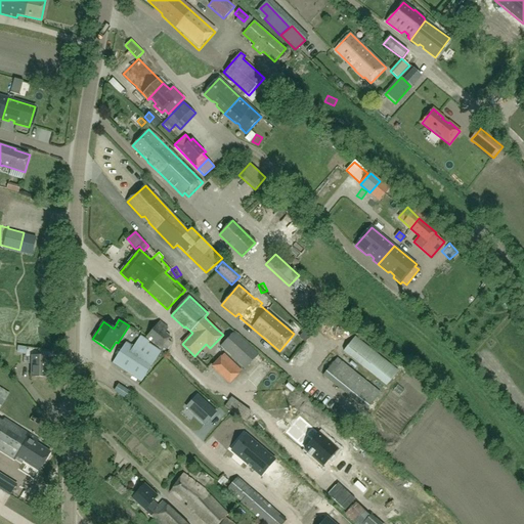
[(160,320),(147,336),(151,339),(150,342),(156,346),(157,344),(166,350),(172,344),(169,341),(171,337),(166,333),(168,328),(160,320)]
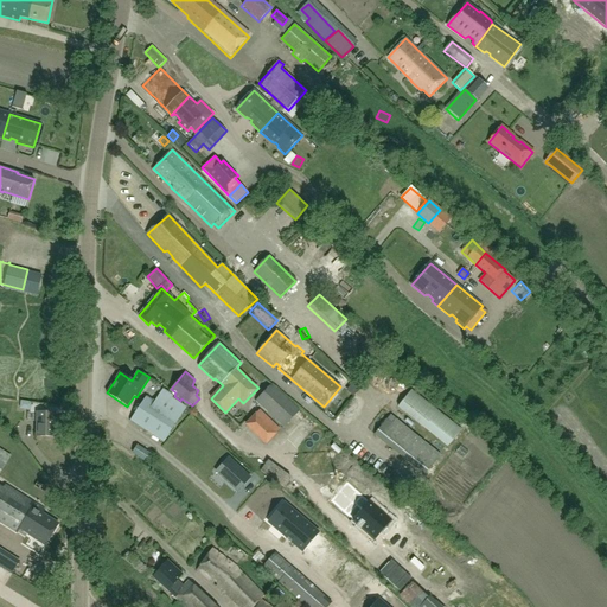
[(383,379),(391,387),(396,383),(387,375),(383,379)]
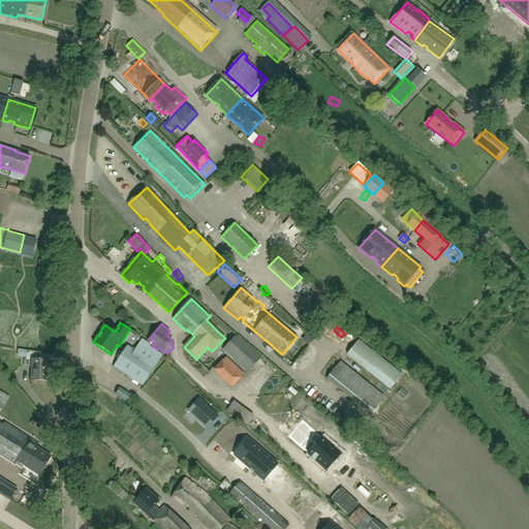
[(342,340),(348,344),(351,337),(345,334),(342,340)]
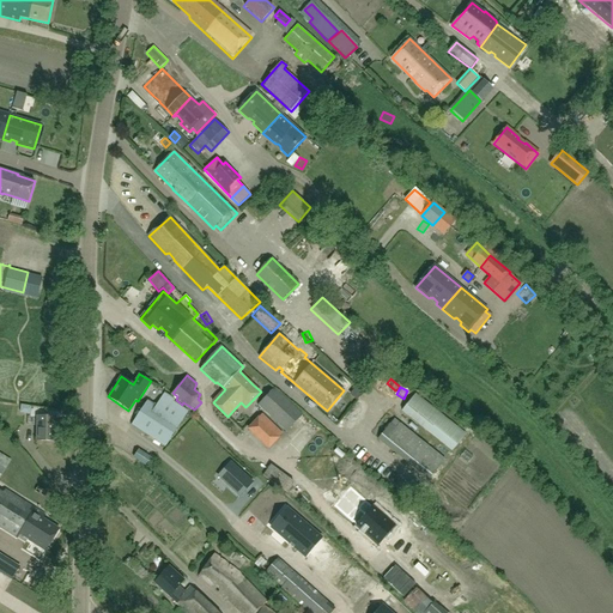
[(274,388),(259,406),(287,431),(303,414),(274,388)]
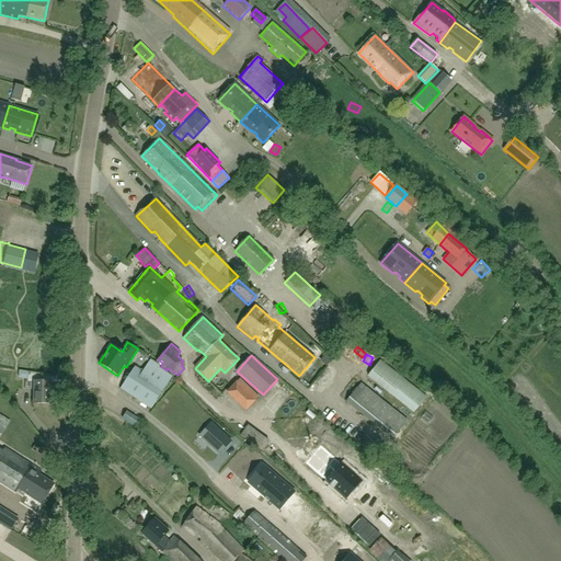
[(172,376),(158,367),(159,365),(151,359),(144,371),(136,367),(121,390),(150,409),(172,376)]
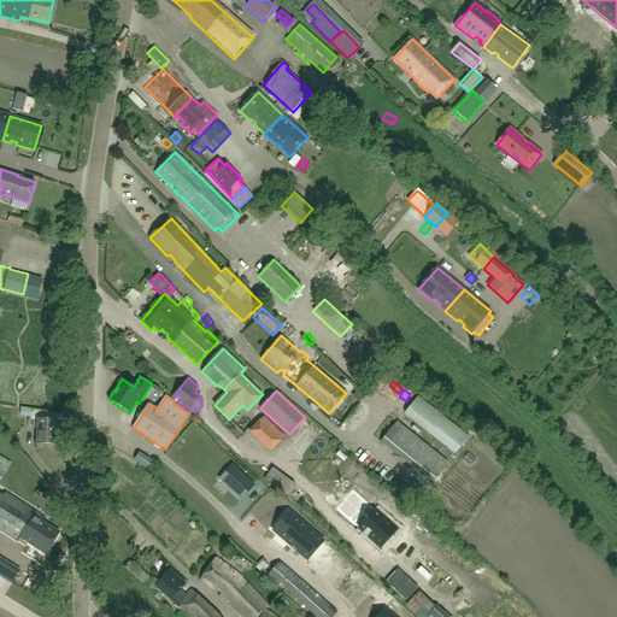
[(456,454),(469,438),(418,397),(405,413),(456,454)]
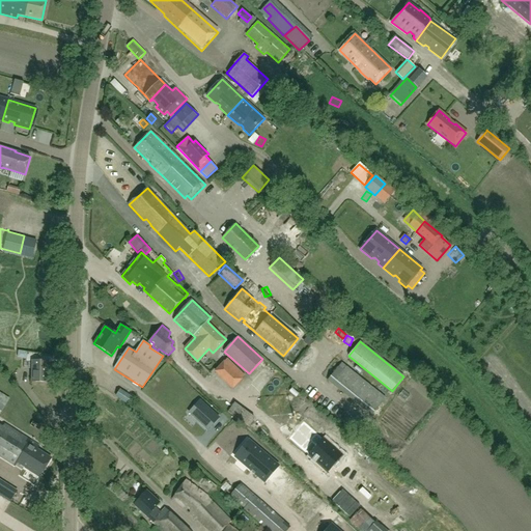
[(214,371),(232,390),(243,379),(245,375),(227,359),(224,362),(224,361),(214,371)]
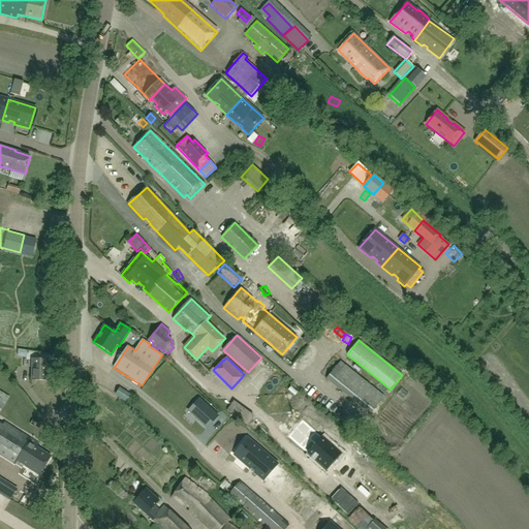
[(48,380),(48,360),(32,360),(32,380),(48,380)]
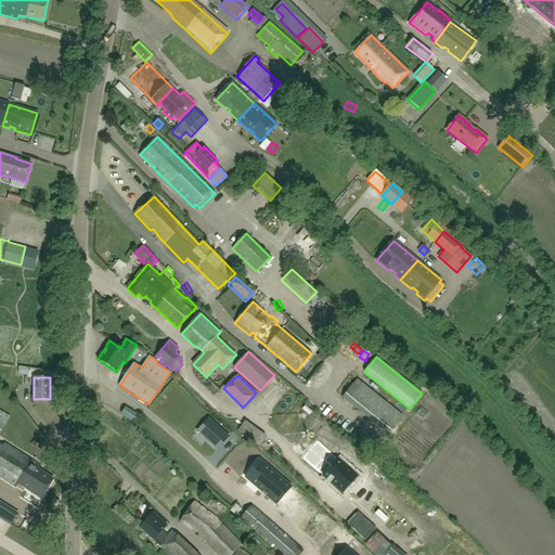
[(357,379),(343,398),(389,435),(403,416),(357,379)]
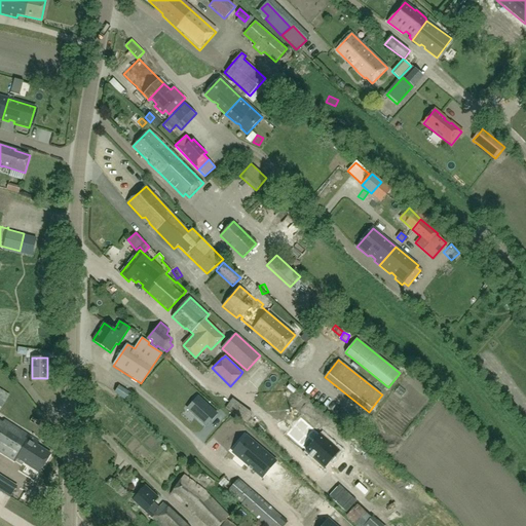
[(126,400),(130,393),(119,386),(115,393),(126,400)]
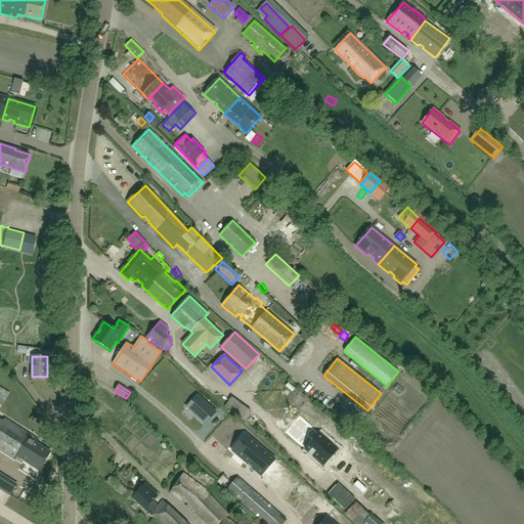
[(0,407),(9,393),(0,387),(0,407)]
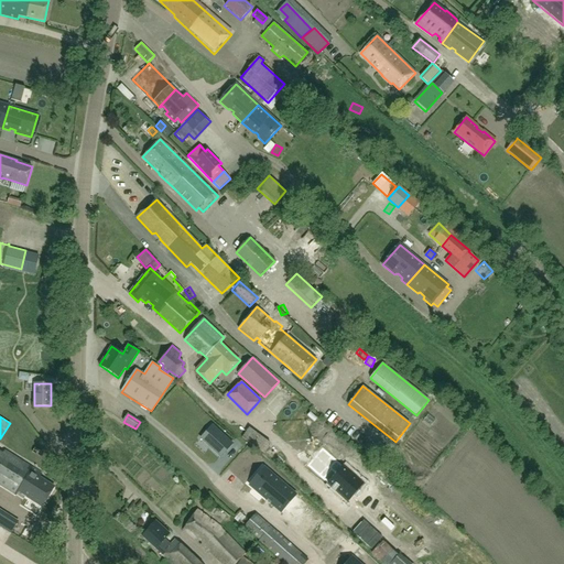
[(203,438),(223,456),(234,444),(214,425),(203,438)]
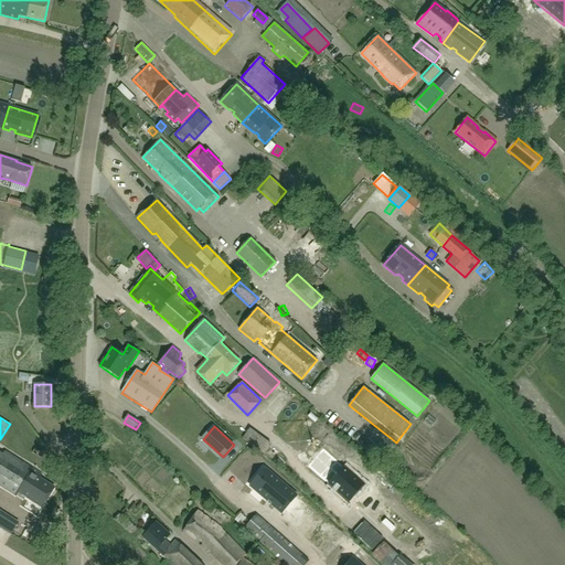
[(259,448),(264,451),(268,446),(248,429),(241,439),(256,451),(259,448)]
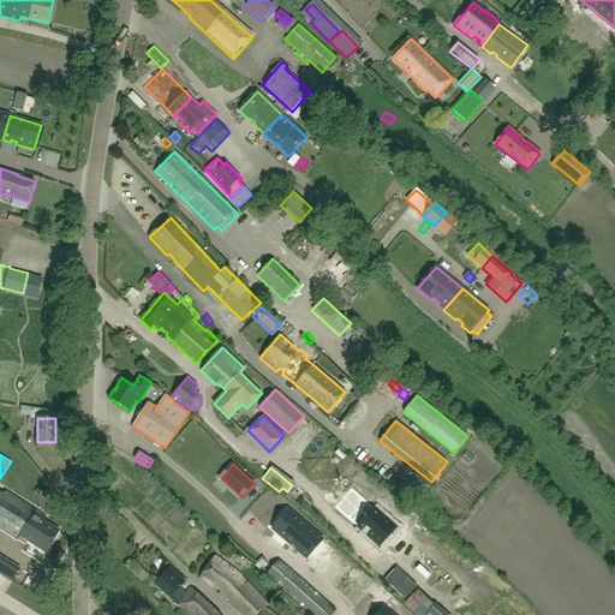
[(4,495),(0,493),(0,529),(17,541),(36,511),(5,491),(4,495)]
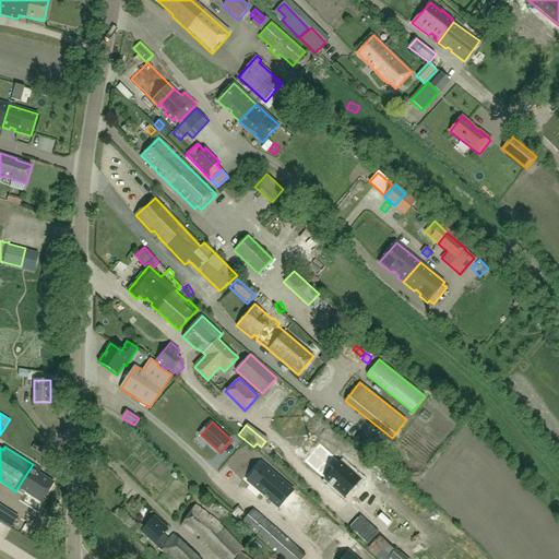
[(340,462),(325,478),(345,496),(359,479),(340,462)]
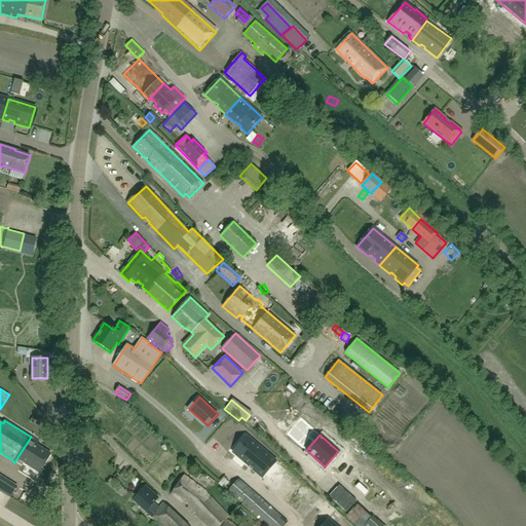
[(50,454),(36,445),(39,442),(31,437),(16,458),(25,463),(39,473),(50,454)]
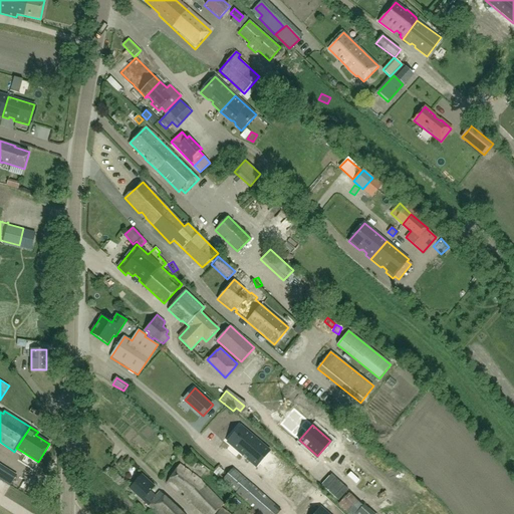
[(269,452),(243,430),(230,445),(256,467),(269,452)]
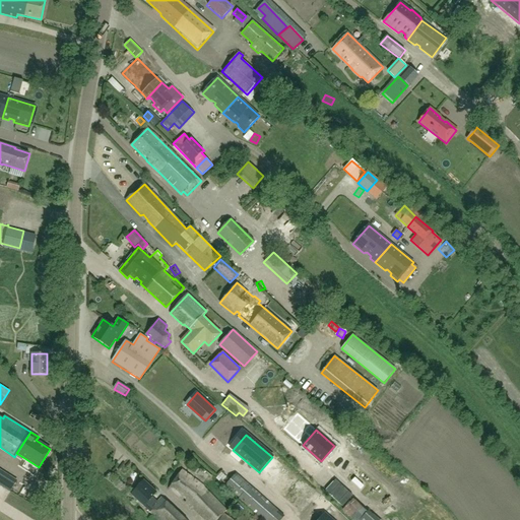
[(272,457),(259,472),(285,496),(299,479),(272,457)]
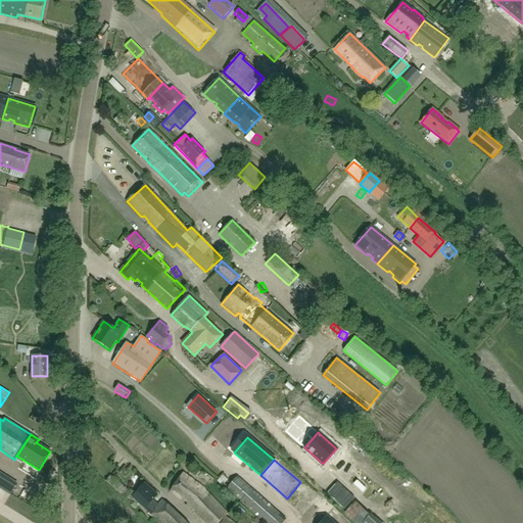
[(17,484),(0,472),(0,488),(10,495),(17,484)]
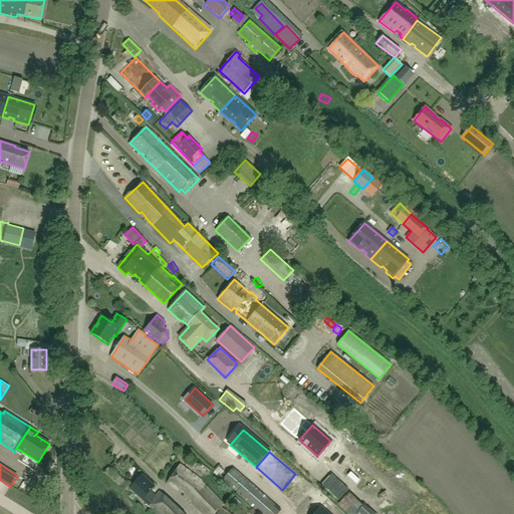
[(215,513),(224,504),(203,483),(180,466),(167,483),(178,493),(180,491),(185,495),(183,497),(203,513),(207,513),(208,513),(207,513),(215,513)]
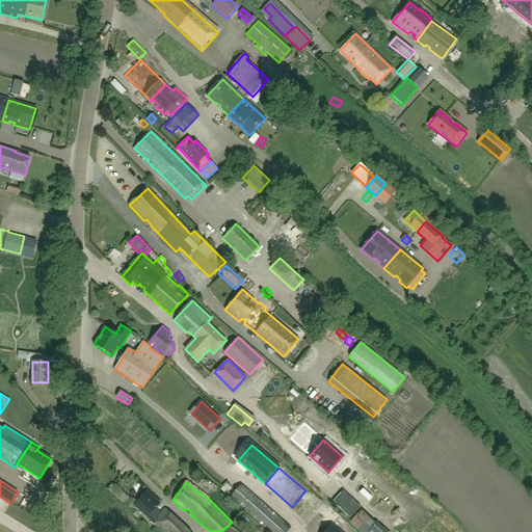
[(227,483),(221,489),(227,494),(232,487),(227,483)]
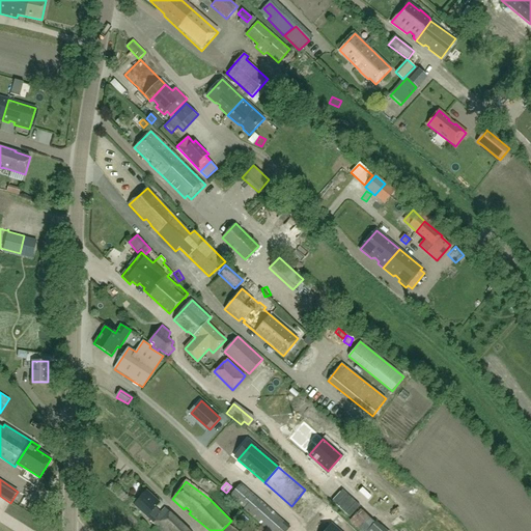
[(240,483),(229,496),(268,530),(286,530),(289,527),(240,483)]
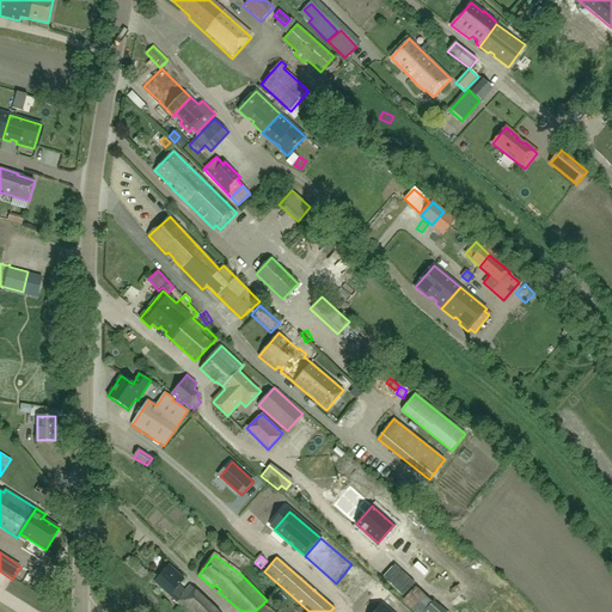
[(169,595),(184,580),(169,565),(154,581),(169,595)]
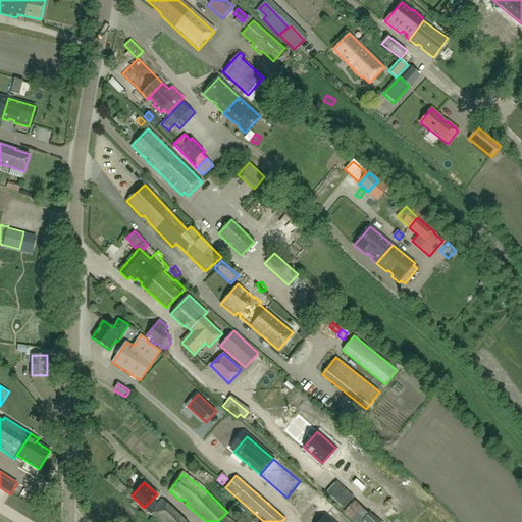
[(0,521),(27,521),(13,517),(15,510),(0,504),(0,500),(0,499),(0,521)]
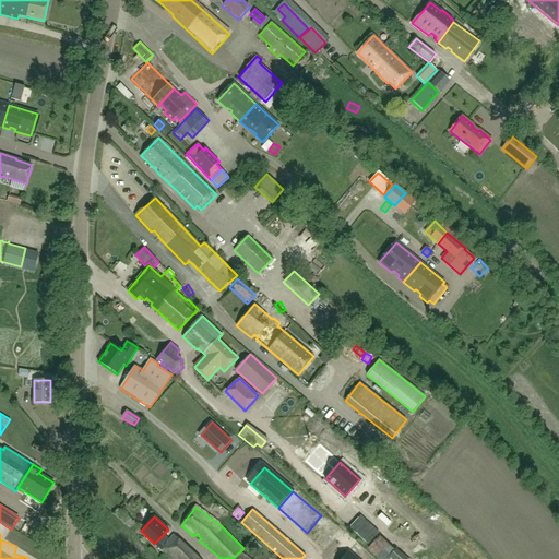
[(198,558),(173,535),(159,550),(169,558),(198,558)]
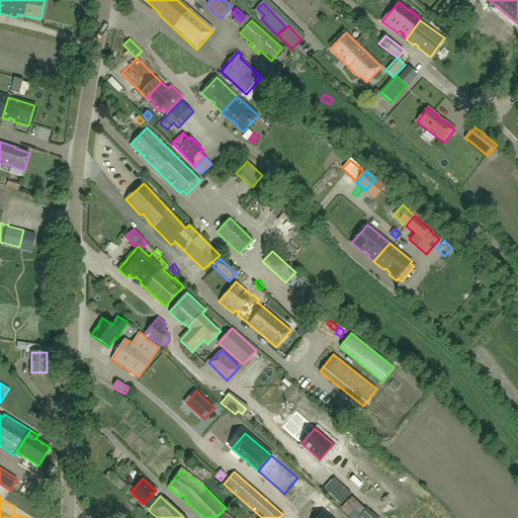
[(368,517),(351,499),(341,509),(349,517),(368,517)]
